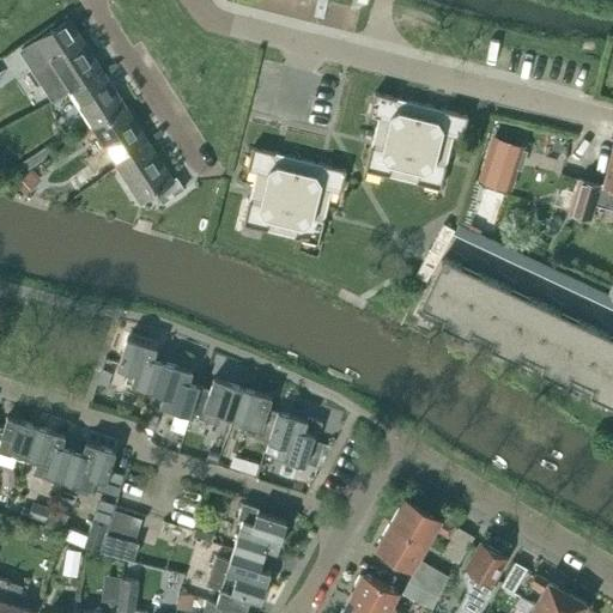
[(47,56),(70,92),(102,71),(79,35),(84,32),(77,20),(54,35),(61,47),(47,56)]
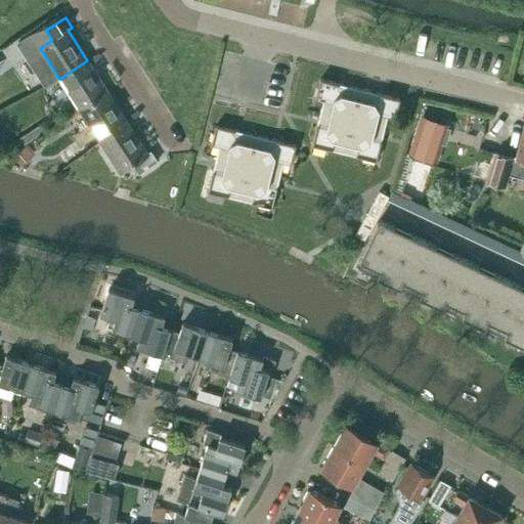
[(59,79),(79,110),(106,91),(87,60),(59,79)]
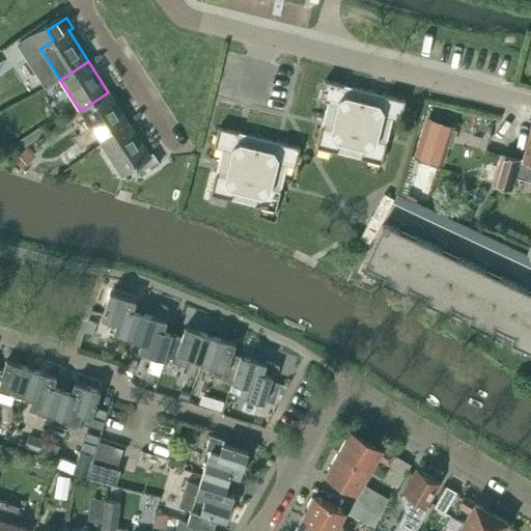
[(325,114),(358,122),(365,90),(326,80),(320,100),(328,102),(325,114)]
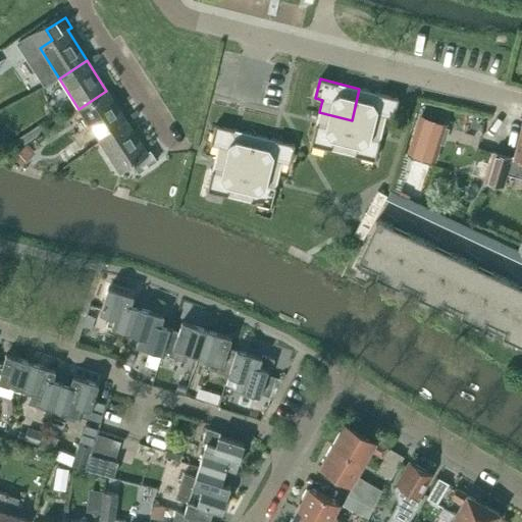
[(399,98),(359,89),(352,120),(383,128),(386,116),(395,118),(399,98)]
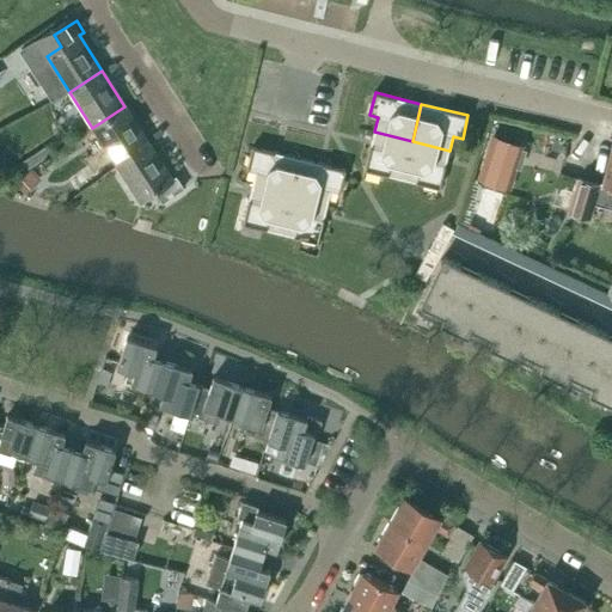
[(92,128),(116,164),(148,144),(124,106),(92,128)]
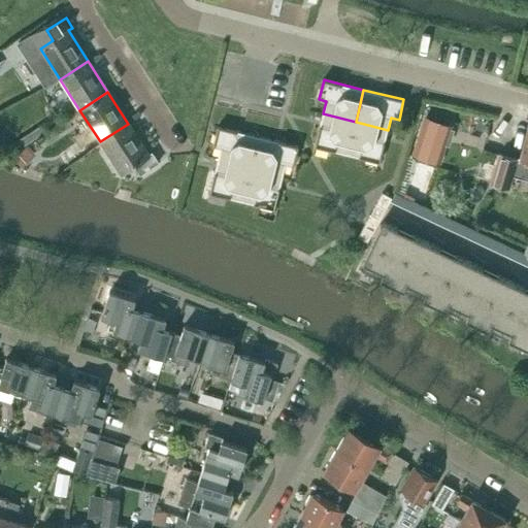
[(348,154),(356,122),(323,113),(316,145),(348,154)]
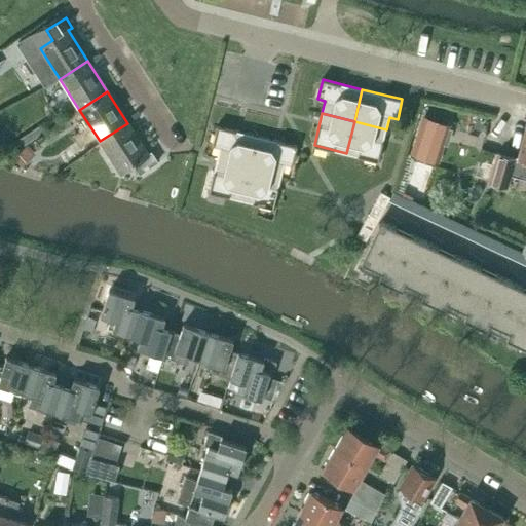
[(449,127),(449,125),(424,117),(413,153),(438,161),(444,143),(447,144),(452,128),(449,127)]
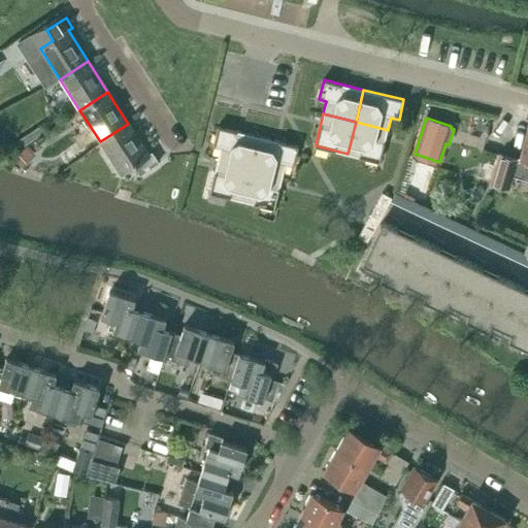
[(388,130),(356,122),(348,154),(380,162),(388,130)]
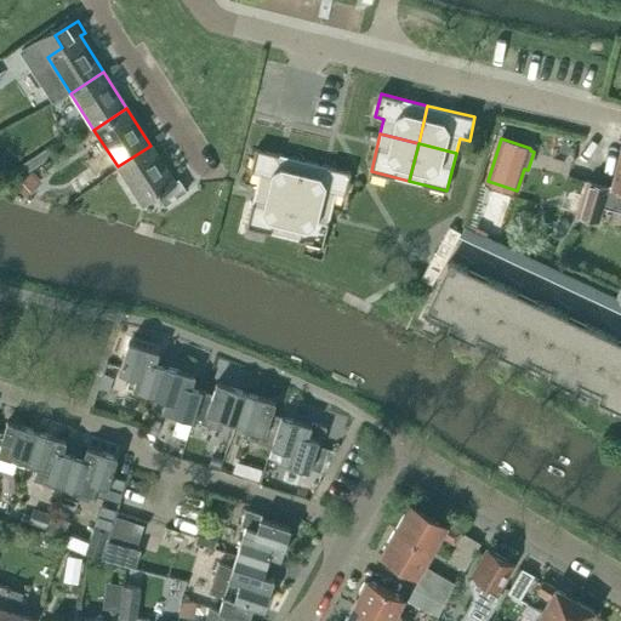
[(142,205),(158,194),(165,206),(187,192),(180,178),(175,182),(151,146),(118,166),(142,205)]
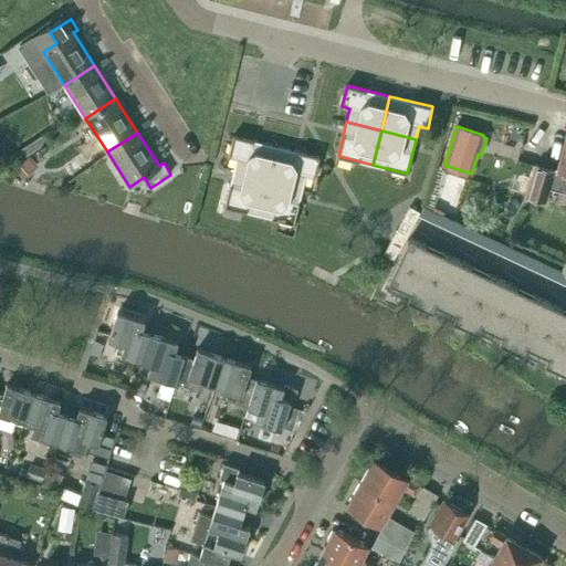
[(45,134),(13,154),(18,161),(50,142),(45,134)]
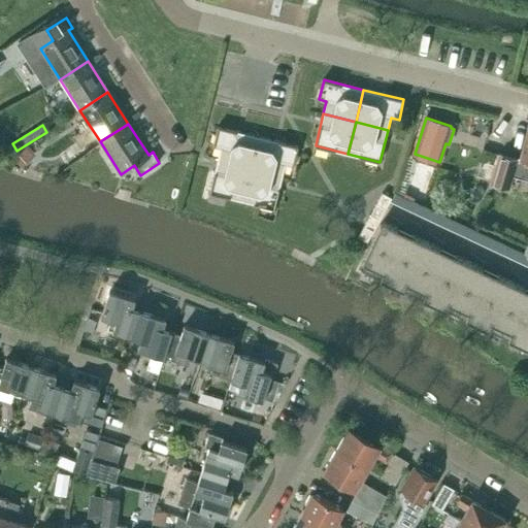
[(213,146),(221,147),(219,160),(251,168),(258,136),(219,126),(213,146)]
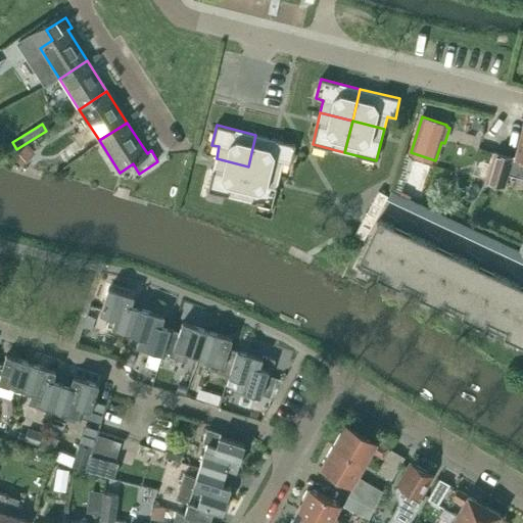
[(520,177),(522,177),(522,127),(515,157),(506,154),(495,152),(486,181),(505,187),(509,175),(520,179),(520,177)]
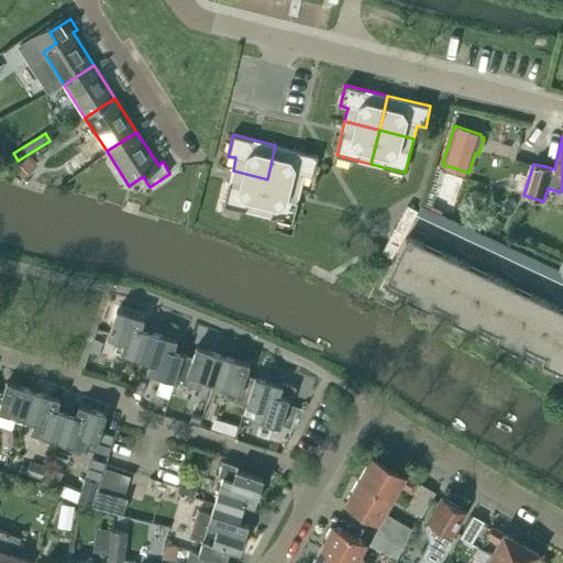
[(318,156),(275,145),(267,179),(301,188),(305,175),(313,177),(318,156)]
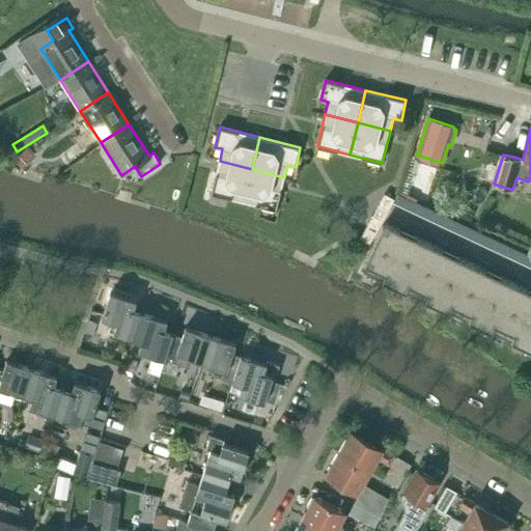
[(27,146),(14,159),(22,167),(35,155),(27,146)]
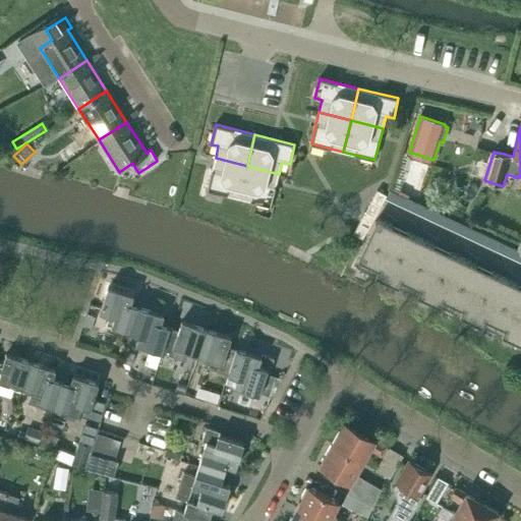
[(406,155),(399,185),(425,190),(432,161),(406,155)]
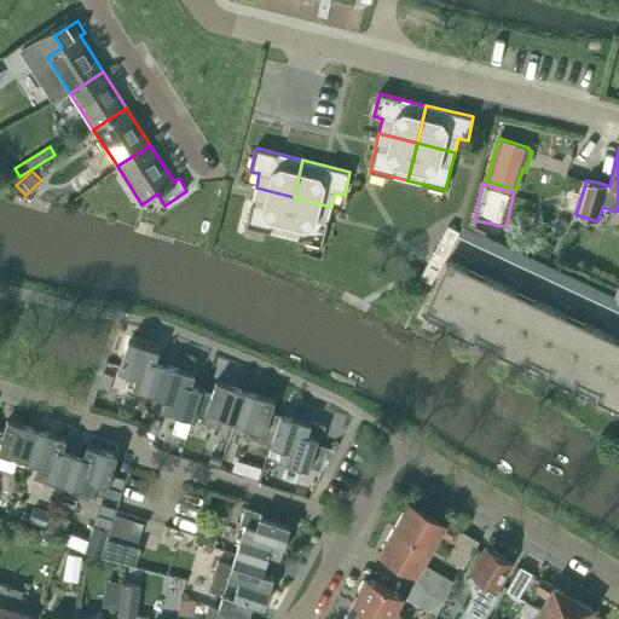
[(284,236),(294,197),(256,187),(247,226),(284,236)]
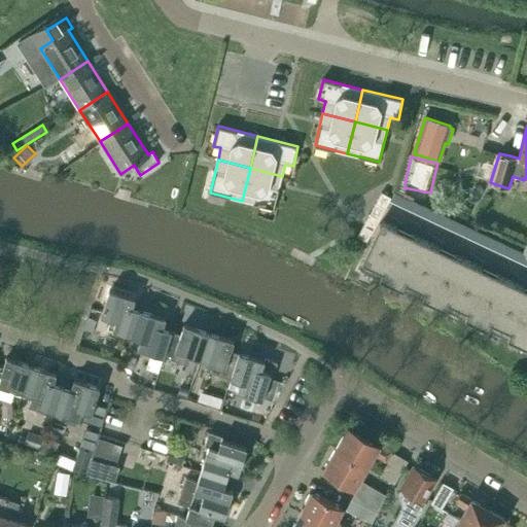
[(282,176),(250,168),(242,201),(274,209),(282,176)]
